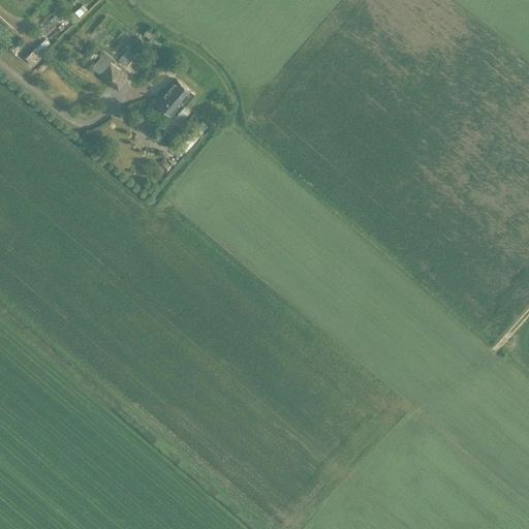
[(82,3),(75,13),(82,17),(88,6),(82,3)]
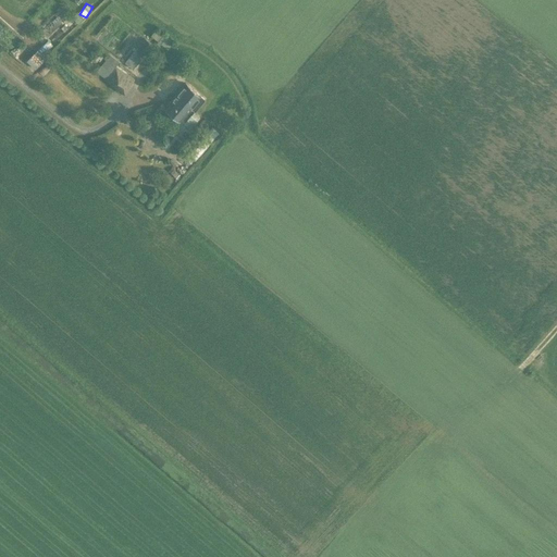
[(64,9),(52,23),(59,29),(71,14),(64,9)]
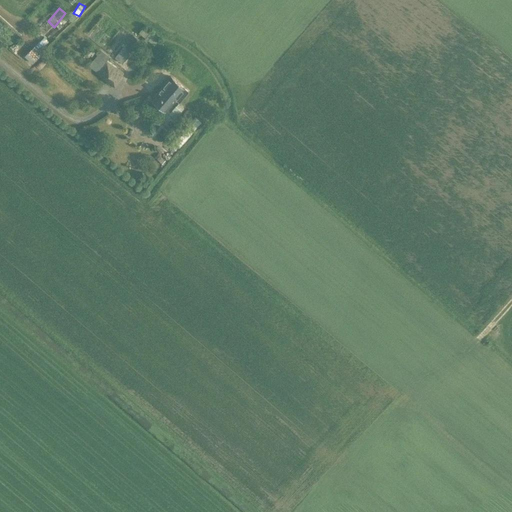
[(47,22),(42,27),(47,32),(52,27),(47,22)]
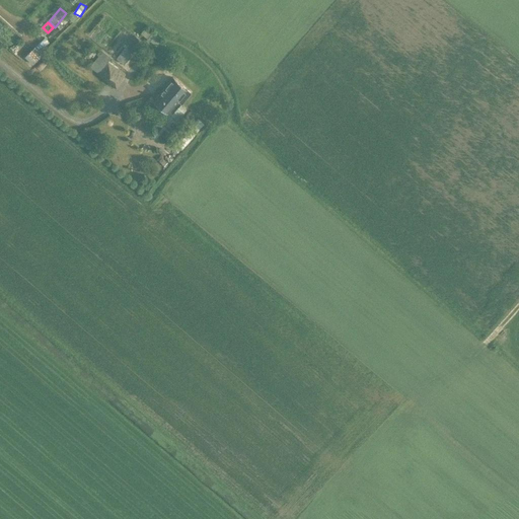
[(149,41),(156,46),(161,40),(154,34),(149,41)]
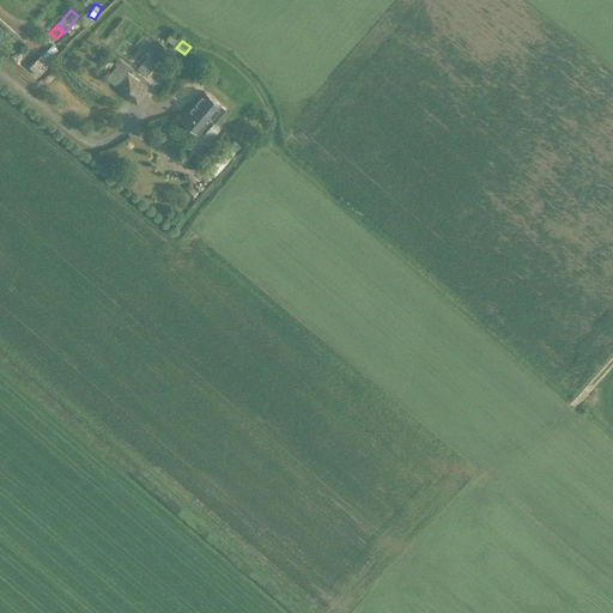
[(159,43),(152,53),(158,58),(165,48),(159,43)]
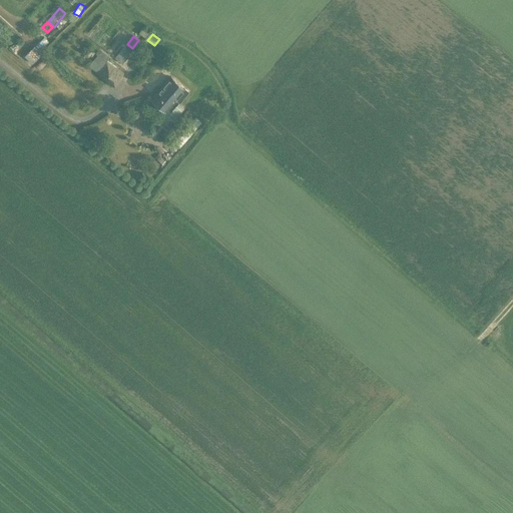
[(44,37),(36,45),(40,50),(48,41),(44,37)]
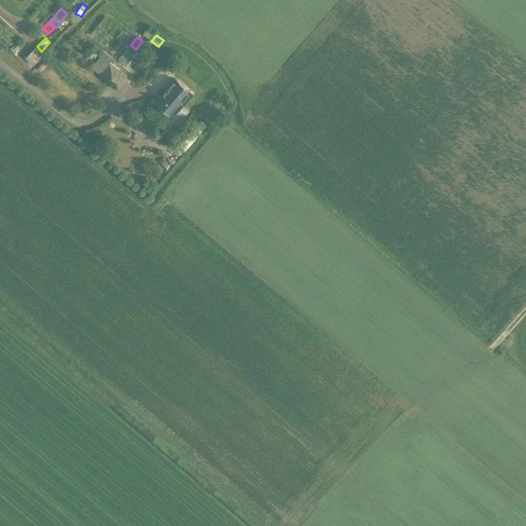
[(128,45),(117,60),(124,65),(136,51),(128,45)]
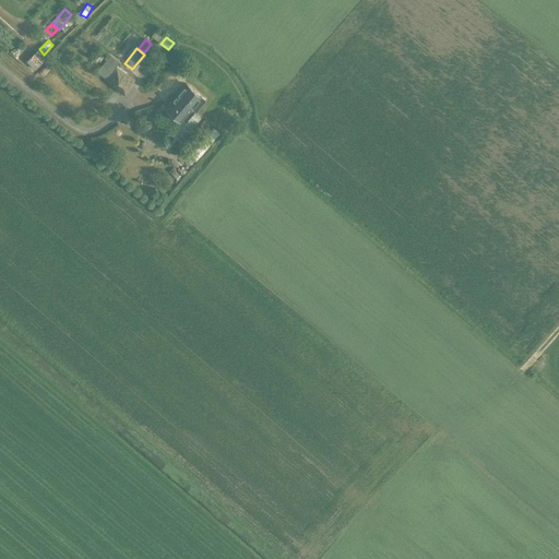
[(35,69),(46,58),(37,49),(26,61),(35,69)]
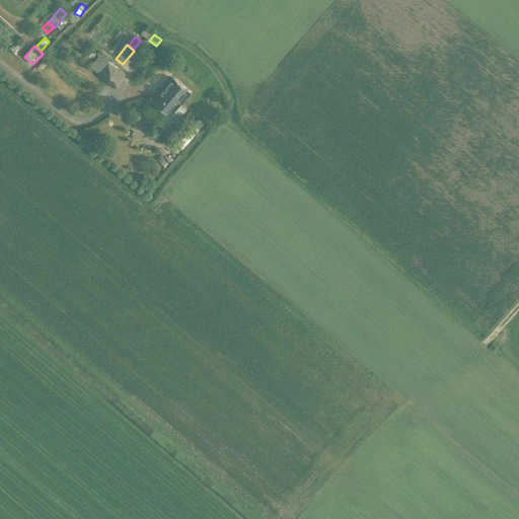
[(102,67),(109,58),(104,54),(98,64),(102,67)]
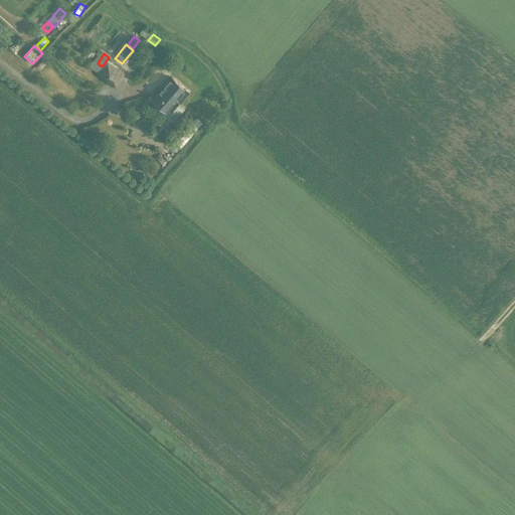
[(124,73),(108,62),(99,74),(115,87),(124,73)]
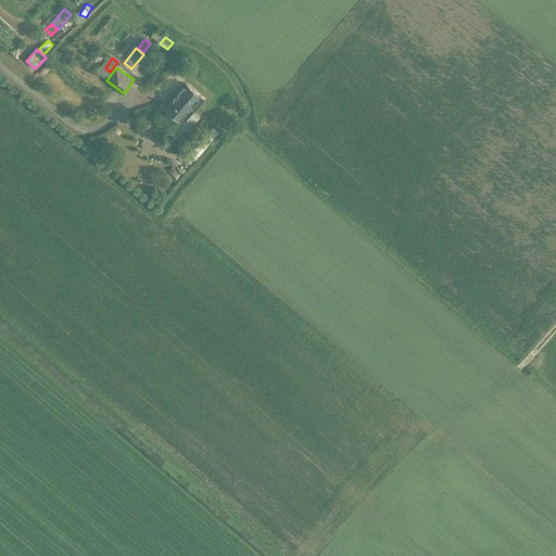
[(175,95),(190,108),(200,96),(185,84),(175,95)]
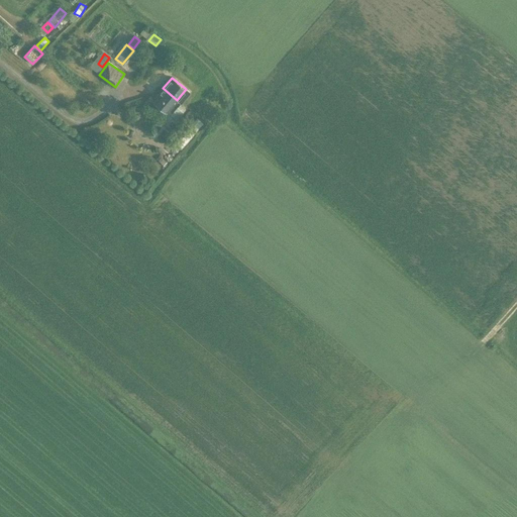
[(177,100),(163,88),(153,100),(167,111),(177,100)]
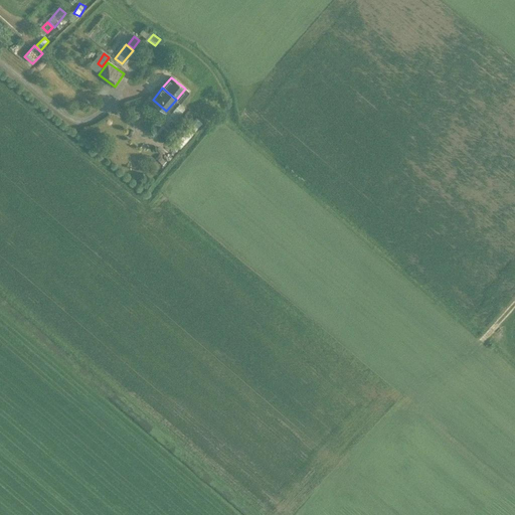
[(179,104),(170,114),(177,120),(183,112),(182,112),(185,109),(179,104)]
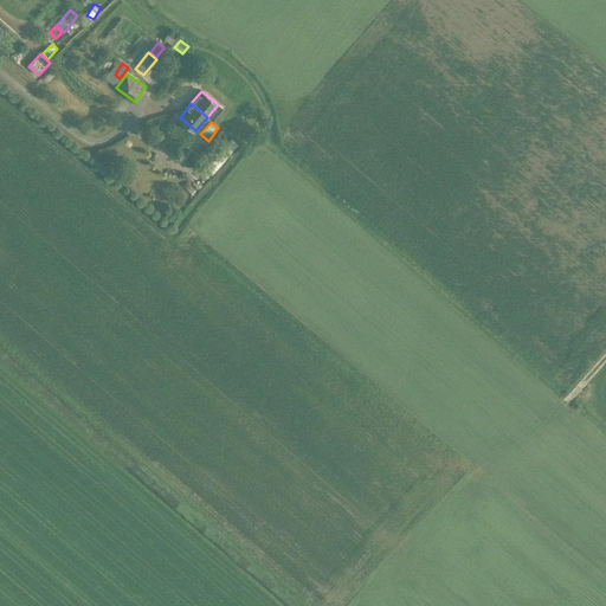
[(227,158),(234,148),(227,142),(219,152),(221,153),(207,168),(213,174),(227,158)]
